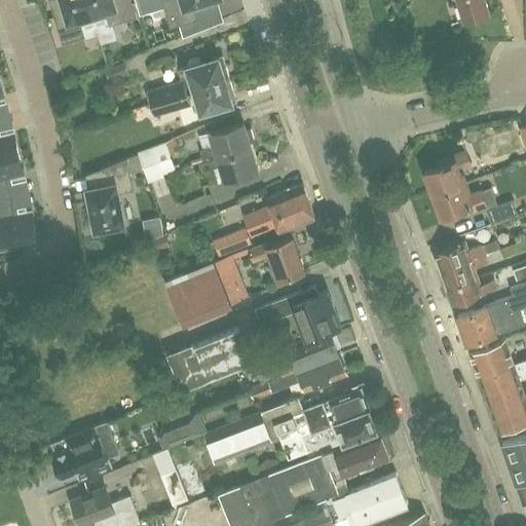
[(62,0),(66,12),(54,16),(63,44),(85,37),(81,25),(95,21),(87,0),(62,0)]
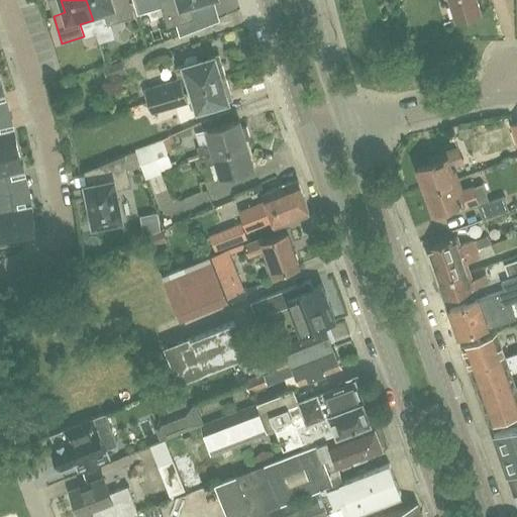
[(86,0),(93,20),(105,16),(107,25),(134,17),(128,0),(86,0)]
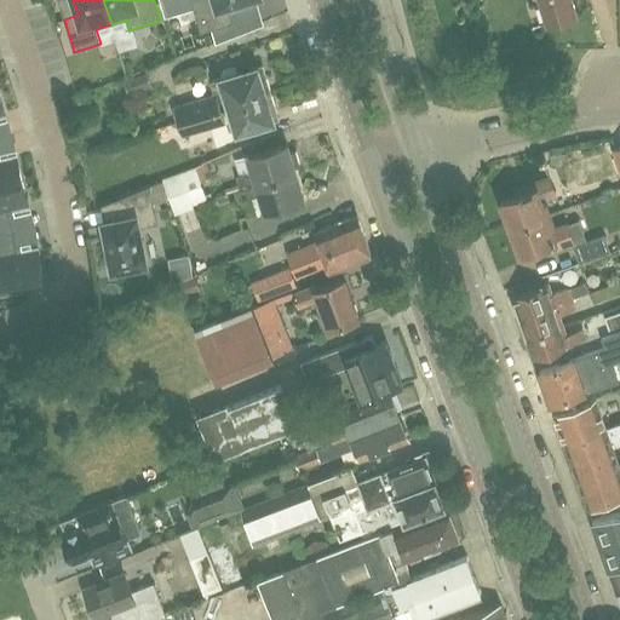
[(195,0),(191,1),(201,33),(234,23),(228,5),(242,0),(195,0)]
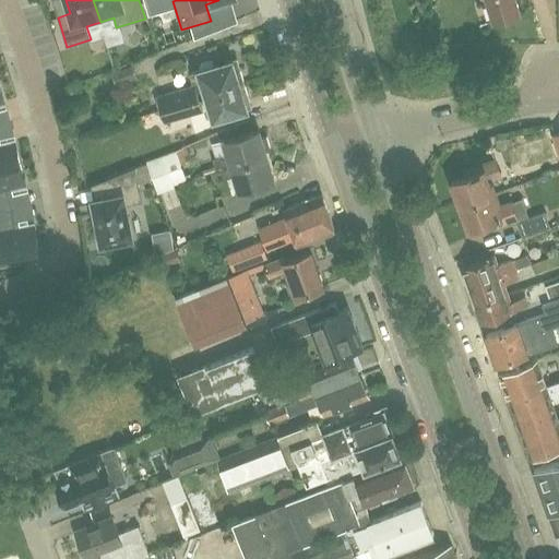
[(487,0),(494,20),(519,12),(515,0),(487,0)]
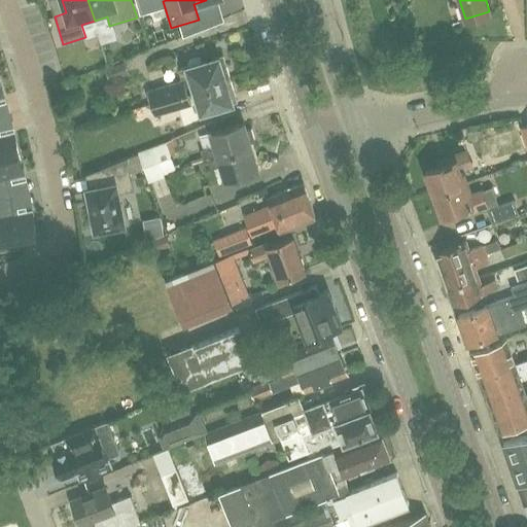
[(148,92),(151,104),(231,80),(227,71),(223,71),(219,58),(202,63),(200,58),(189,61),(186,65),(187,68),(179,70),(182,81),(148,92)]
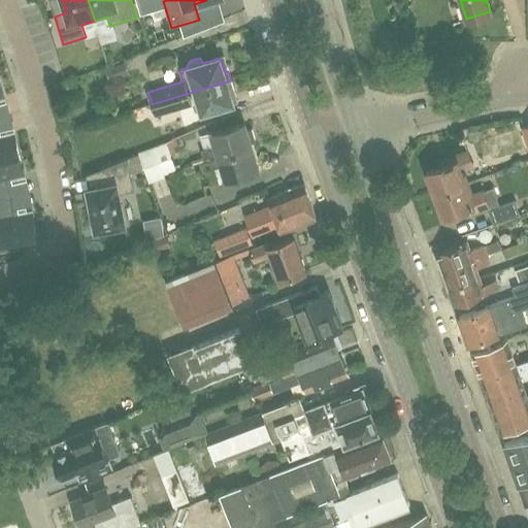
[(125,61),(105,68),(110,81),(129,73),(125,61)]
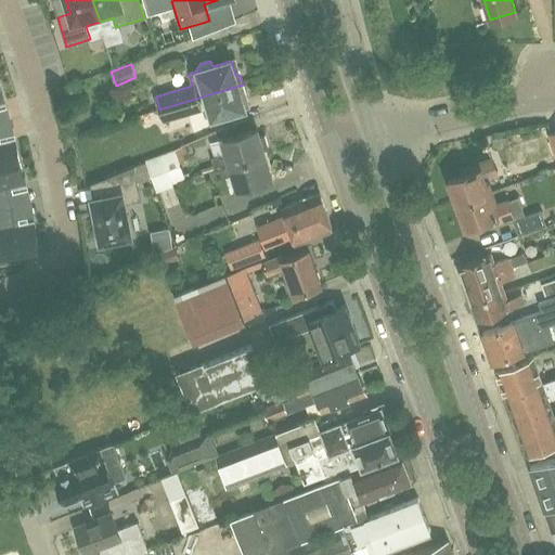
[(243,85),(159,110),(164,123),(208,108),(213,119),(246,108),(243,99),(246,98),(243,85)]
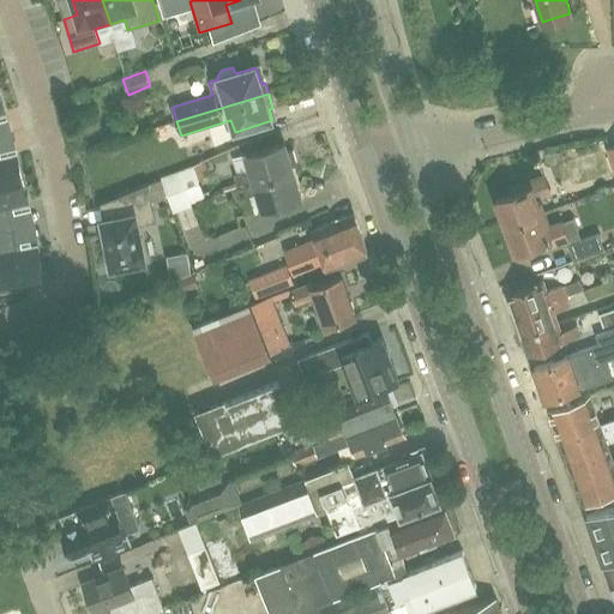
[(238,174),(236,175),(239,185),(294,170),(293,166),(299,164),(295,150),(288,151),(286,142),(248,152),(250,156),(234,161),(238,174)]
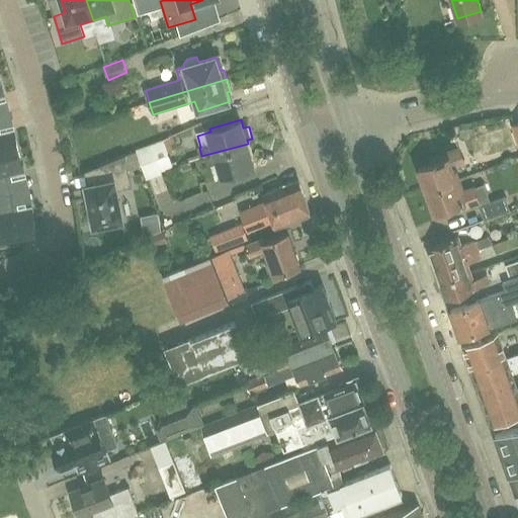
[(0,155),(18,151),(14,131),(0,134),(0,155)]
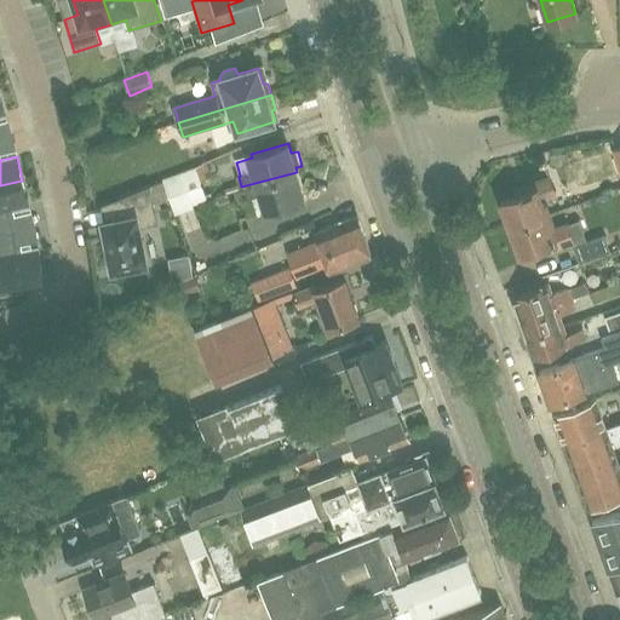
[(201,183),(196,168),(182,174),(187,188),(201,183)]
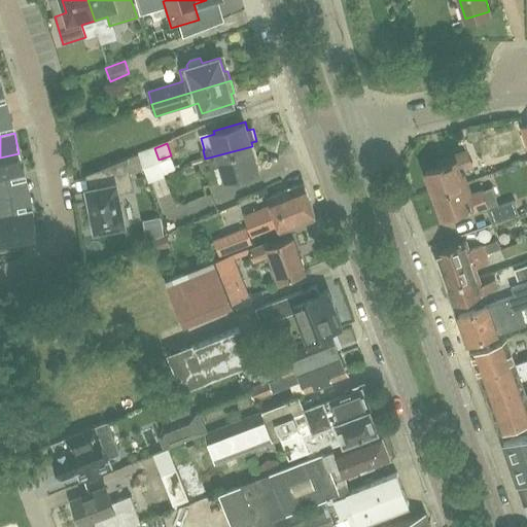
[(252,146),(205,159),(208,169),(222,166),(225,179),(258,170),(252,146)]
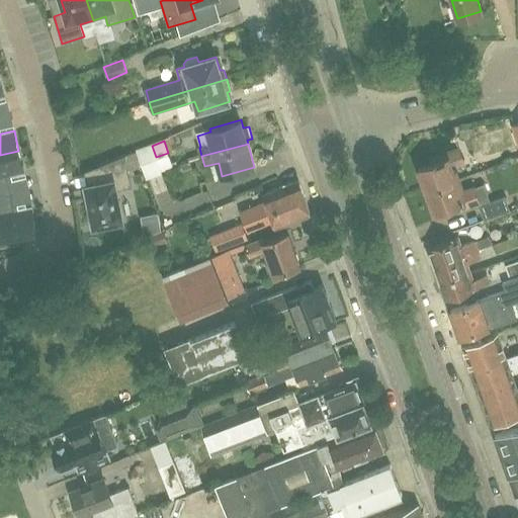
[(427,190),(457,179),(452,167),(463,163),(458,149),(432,158),(433,162),(419,168),(427,190)]
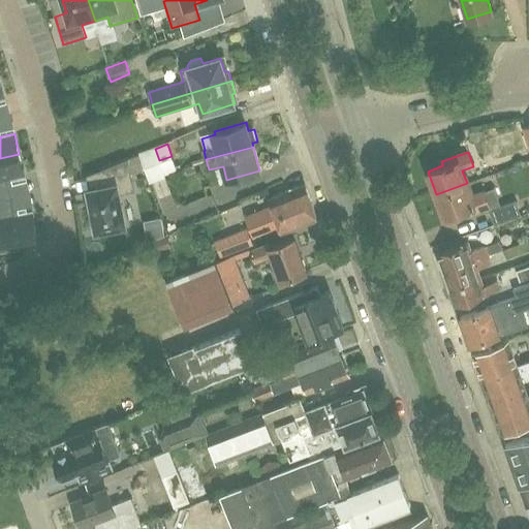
[(7,179),(24,175),(19,154),(0,158),(0,198),(12,196),(7,179)]
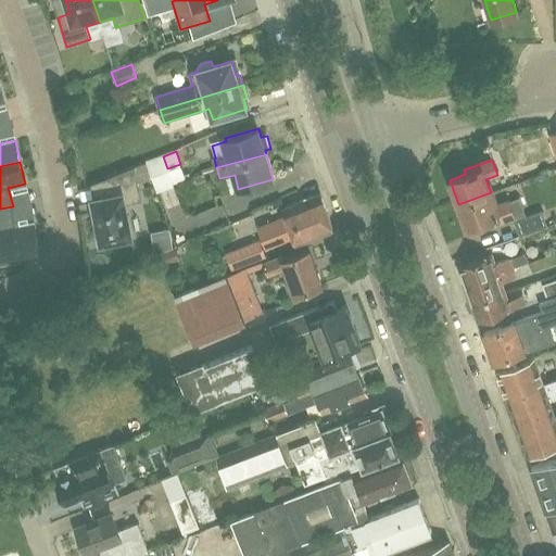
[(110,196),(92,199),(101,241),(103,241),(104,245),(121,242),(119,238),(131,236),(125,203),(141,200),(135,166),(106,178),(110,196)]
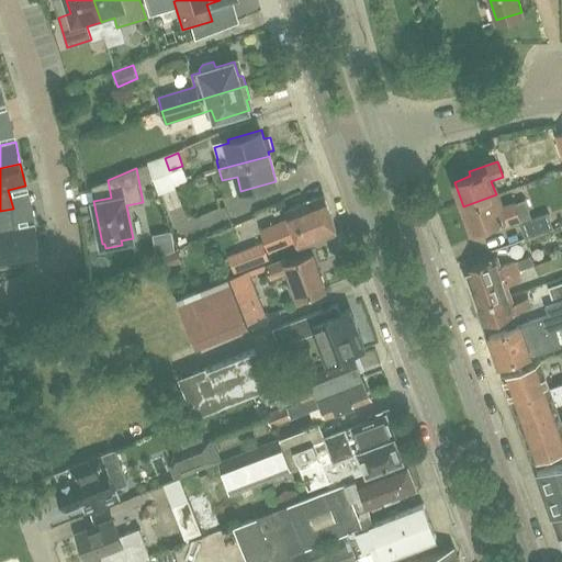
[(176,189),(160,193),(166,210),(180,204),(176,189)]
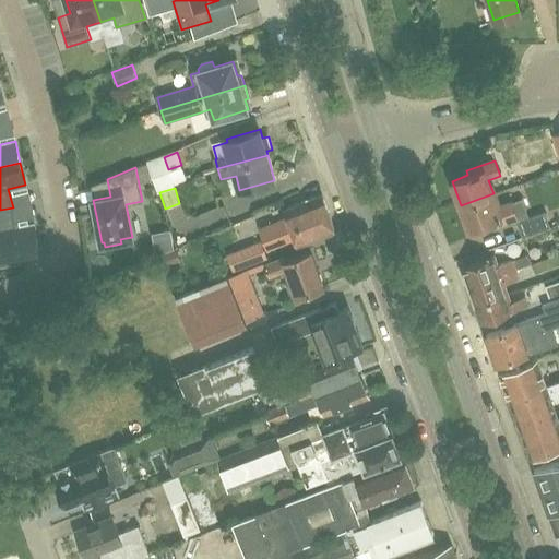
[(498,207),(494,193),(461,205),(470,228),(485,223),(487,227),(515,217),(511,203),(498,207)]
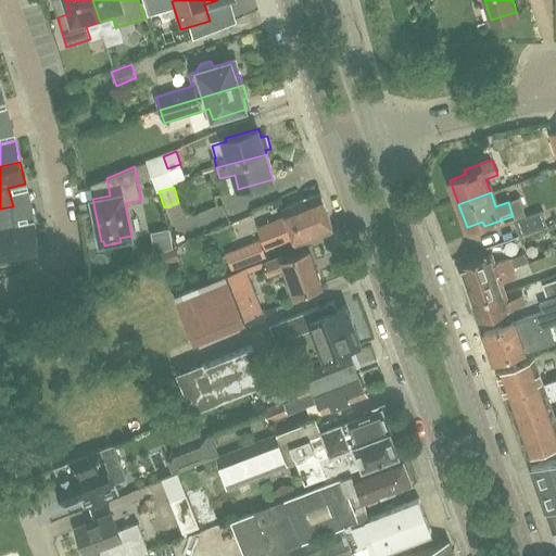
[(285,217),(258,228),(266,248),(292,238),(295,244),(333,230),(319,193),(281,209),(285,217)]
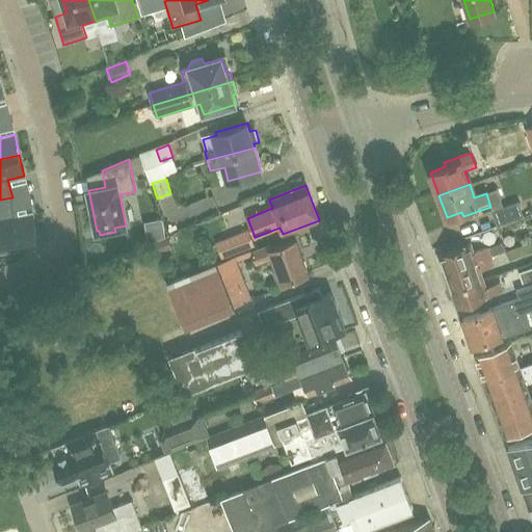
[(0,243),(1,251),(18,248),(16,238),(36,235),(32,213),(16,216),(12,197),(0,200),(0,243)]
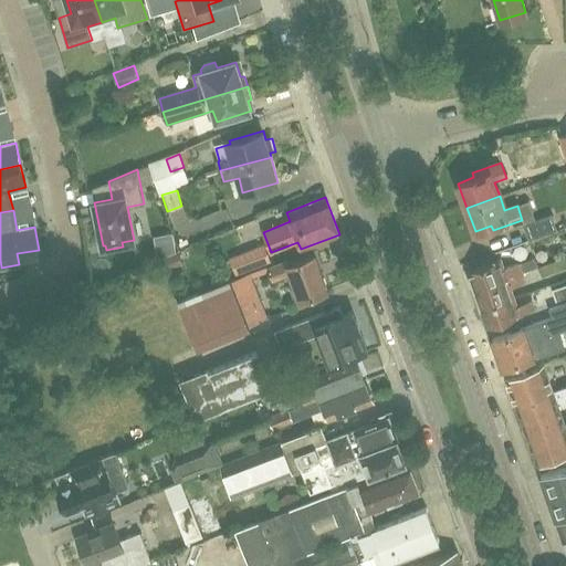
[(558,229),(552,213),(523,223),(528,239),(558,229)]
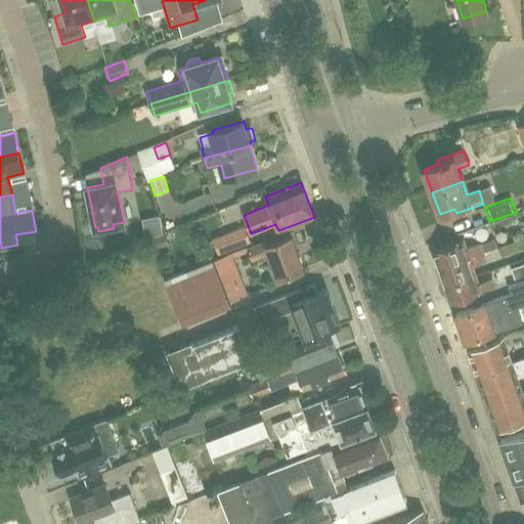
[(143,217),(146,234),(163,231),(160,215),(143,217)]
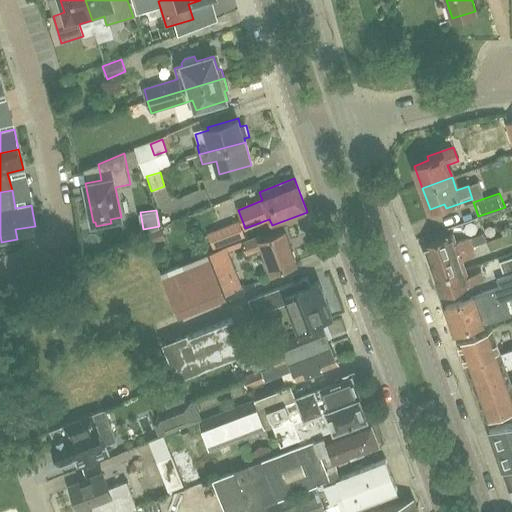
[(221,227),(228,244),(246,237),(239,220),(221,227)]
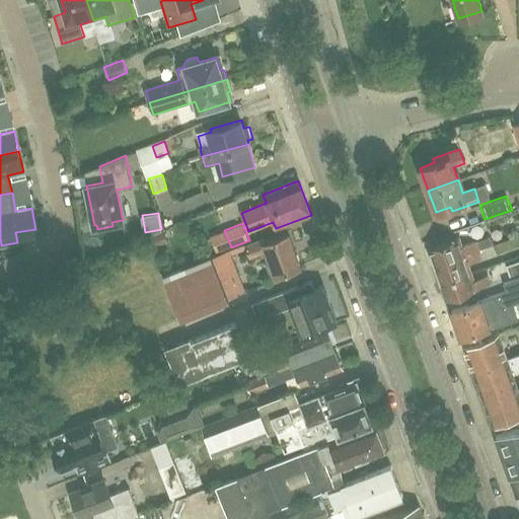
[(245,246),(248,253),(249,257),(266,251),(276,276),(301,266),(288,233),(265,243),(263,239),(245,246)]
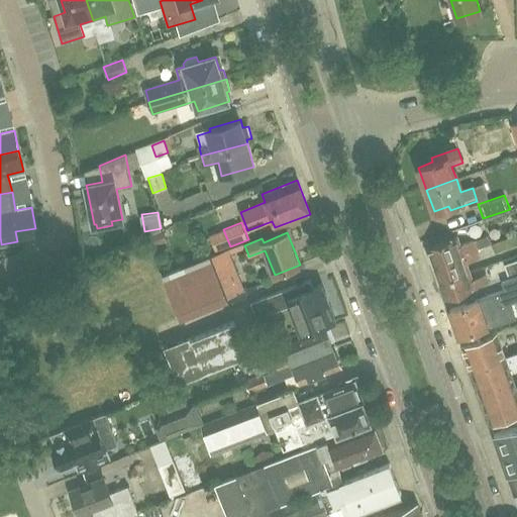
[(434,264),(477,248),(474,240),(459,245),(456,236),(428,246),(434,264)]
